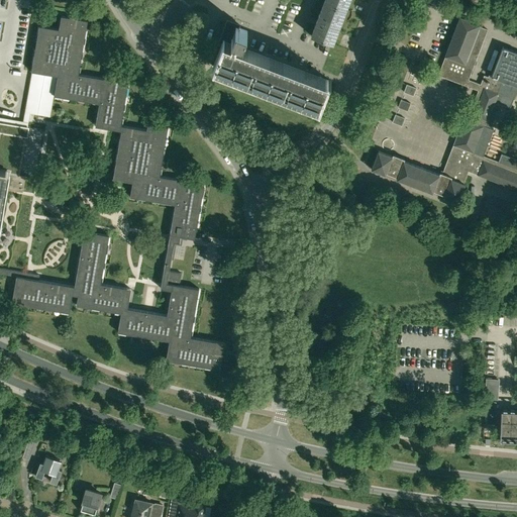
[(324,0),(315,25),(311,35),(333,43),(346,9),(324,0)]
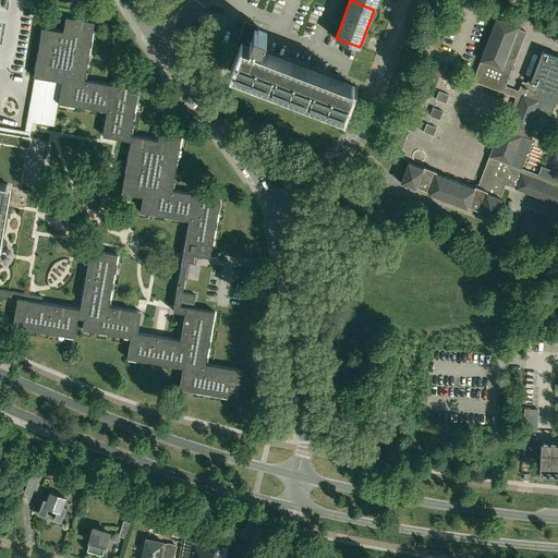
[(350,0),(374,10),(377,0),(350,0)]
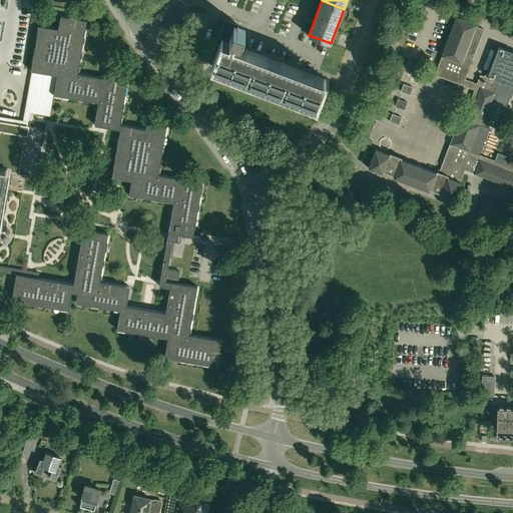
[(74,284),(39,278),(39,273),(0,266),(0,214),(5,187),(22,190),(33,129),(13,125),(13,123),(0,121),(0,271),(16,274),(12,300),(68,310),(71,292),(77,293),(76,302),(120,310),(117,329),(167,338),(164,357),(218,366),(222,340),(189,334),(197,286),(178,283),(180,271),(168,269),(172,239),(177,239),(178,233),(193,236),(203,176),(183,172),(182,178),(158,174),(166,126),(146,123),(145,128),(120,124),(128,76),(108,73),(107,78),(78,73),(87,20),(61,15),(58,28),(39,25),(31,70),(57,75),(54,94),(98,102),(94,124),(120,129),(112,177),(131,180),(129,194),(173,202),(168,232),(159,286),(170,287),(166,312),(127,305),(130,286),(100,281),(108,233),(83,228),(74,284)]
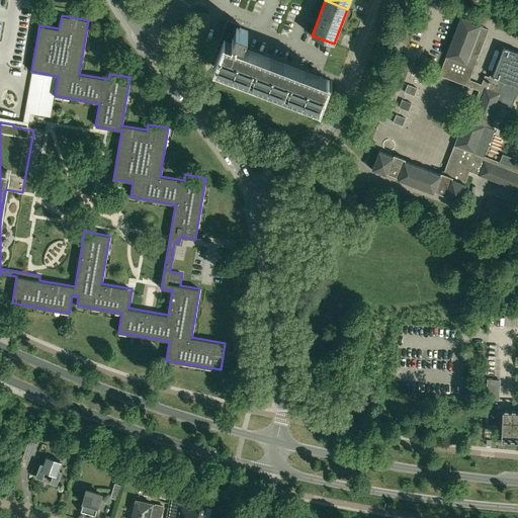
[(378,151),(372,169),(386,174),(386,172),(399,177),(398,179),(433,192),(434,190),(445,195),(445,196),(458,202),(465,184),(464,183),(469,171),(479,175),(517,189),(517,159),(503,154),(499,162),(488,158),(485,156),(494,130),(492,128),(504,96),(514,100),(517,90),(517,51),(504,46),(493,76),(490,75),(489,77),(485,76),(482,84),(468,80),(489,29),(481,26),(481,24),(460,16),(446,56),(442,68),(441,69),(439,75),(480,90),(468,119),(464,117),(454,145),(457,147),(447,174),(441,172),(440,174),(405,161),(406,159),(394,154),(393,156),(378,151)]
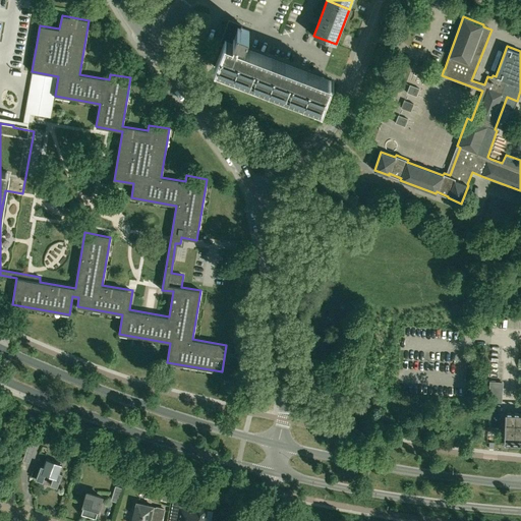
[(225,40),(220,53),(215,66),(322,107),(332,80),(243,47),(249,31),(242,29),(242,25),(233,22),(231,27),(237,30),(231,42),(225,40)]
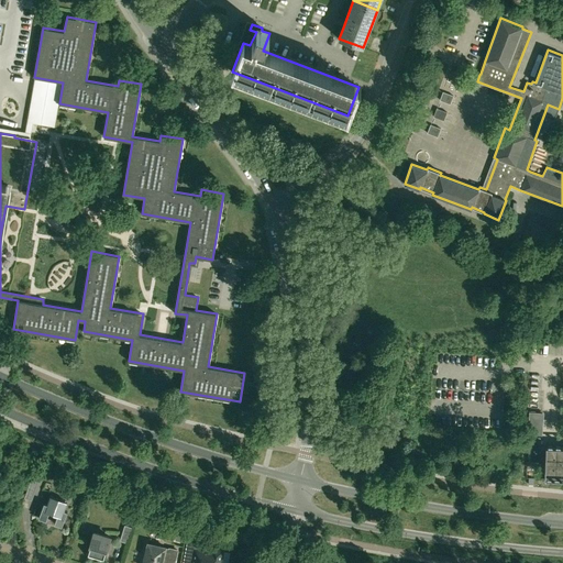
[(450,103),(453,96),(443,91),(440,100),(450,103)]
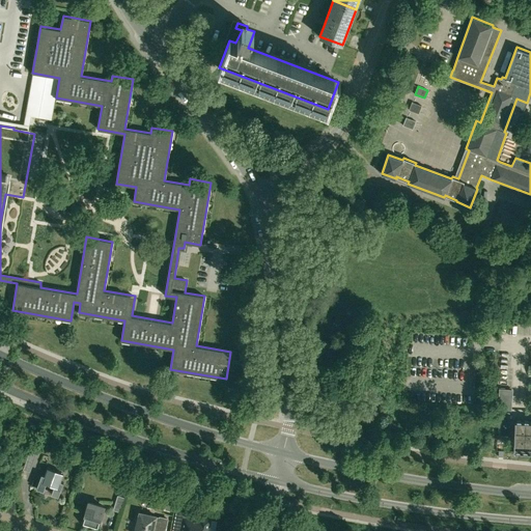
[(413,129),(416,121),(406,117),(402,126),(413,129)]
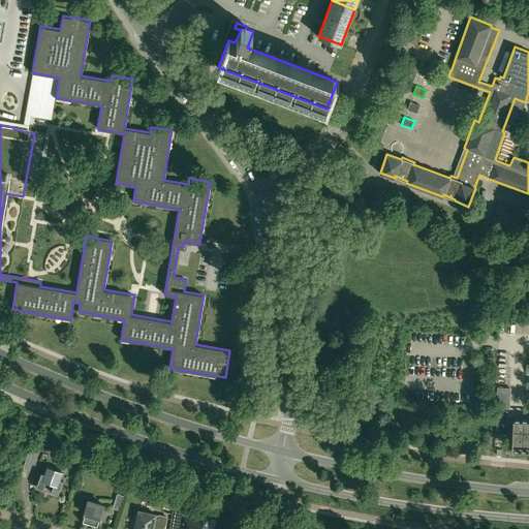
[(512,434),(511,449),(528,449),(528,418),(512,418),(512,434)]
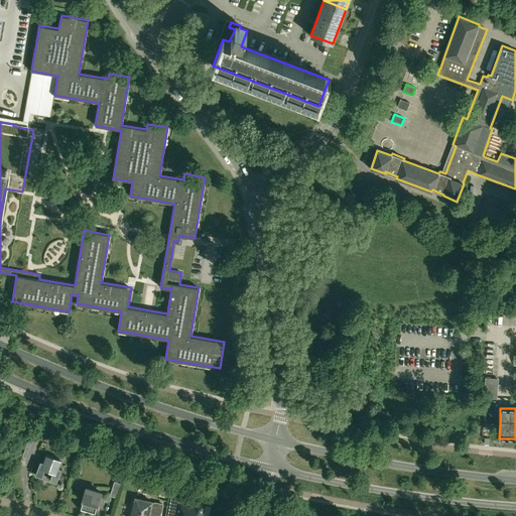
[(22,455),(28,457),(34,439),(28,437),(22,455)]
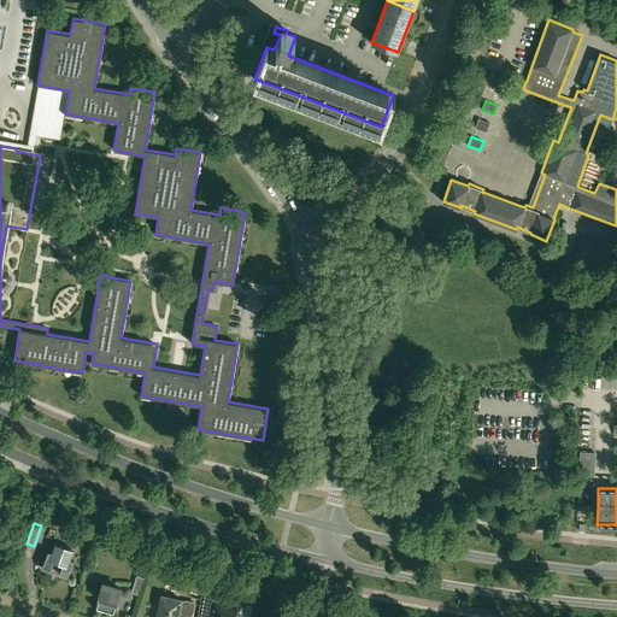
[(41,568),(50,570),(53,560),(63,564),(59,574),(68,576),(74,560),(70,559),(74,550),(54,542),(51,552),(47,551),(41,568)]
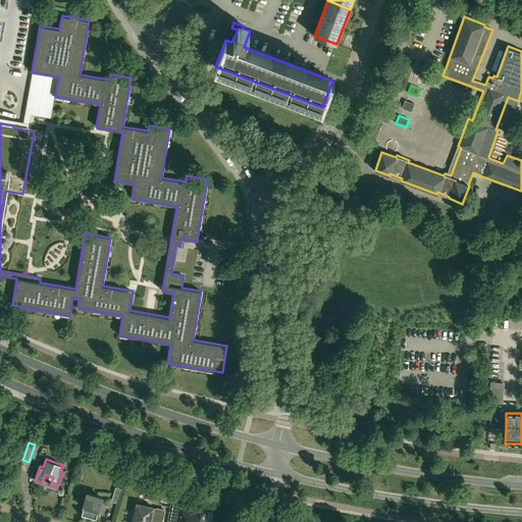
[(110,501),(117,503),(121,488),(115,486),(110,501)]
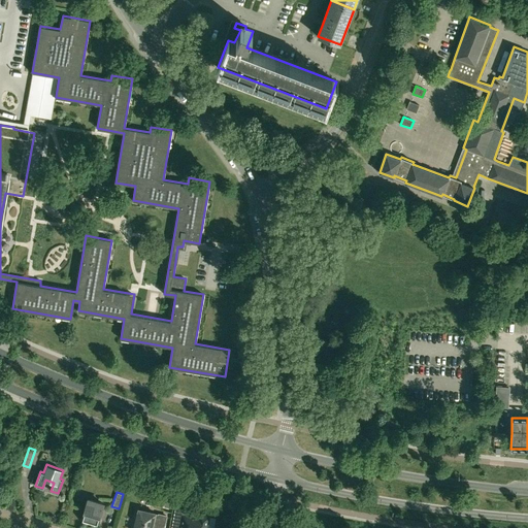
[(103,503),(88,499),(81,519),(97,524),(103,503)]
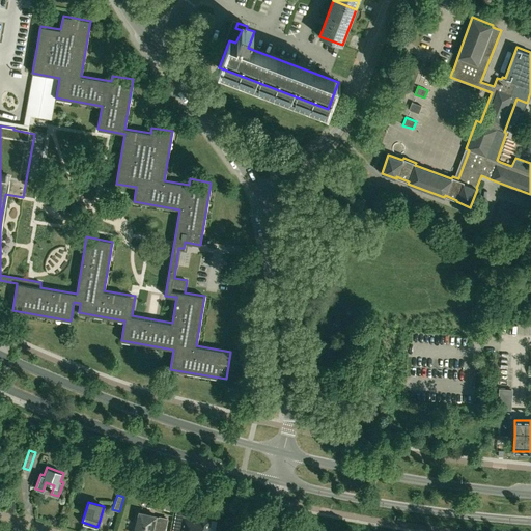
[(137,523),(135,530),(151,530),(163,530),(167,519),(159,516),(159,518),(155,516),(156,515),(139,512),(138,515),(136,515),(135,523),(137,523)]
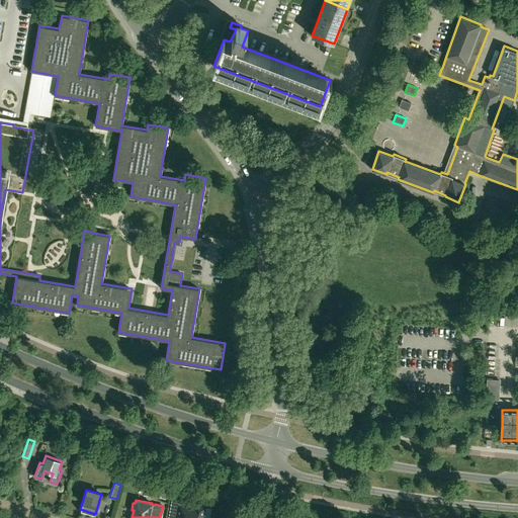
[(202,517),(204,506),(194,504),(194,507),(178,504),(175,517),(202,517)]
